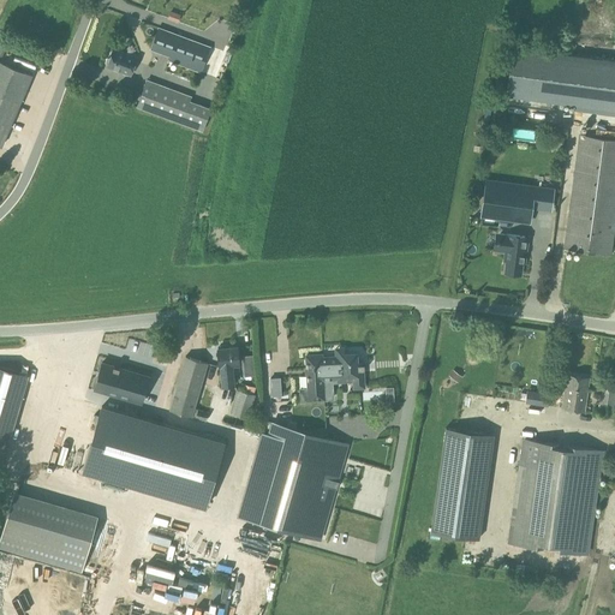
[(178,23),(181,15),(172,11),(168,18),(178,23)]
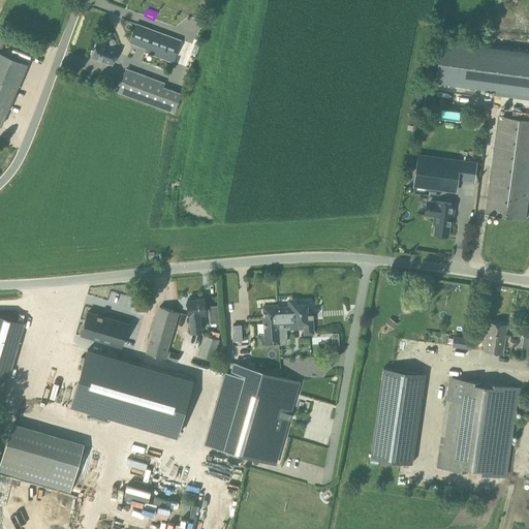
[(173,62),(181,40),(136,24),(130,39),(148,47),(146,52),(173,62)]
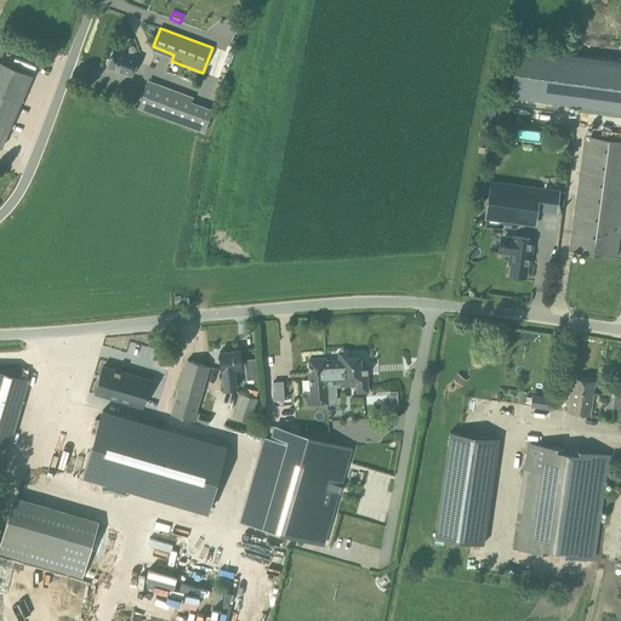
[(0,146),(1,148),(33,75),(0,61),(0,60),(6,45),(0,43),(0,146)]
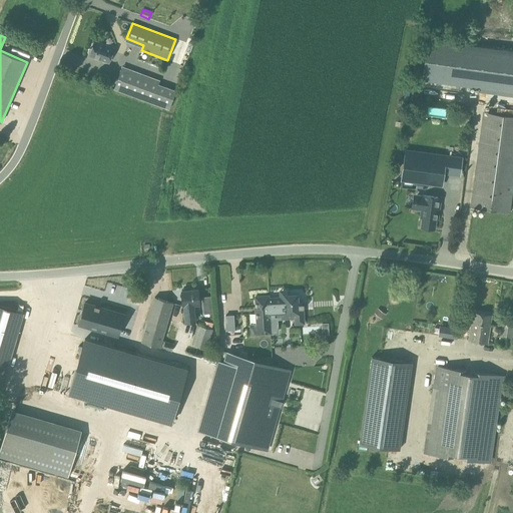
[(512,50),(428,39),(423,79),(512,91),(512,50)]
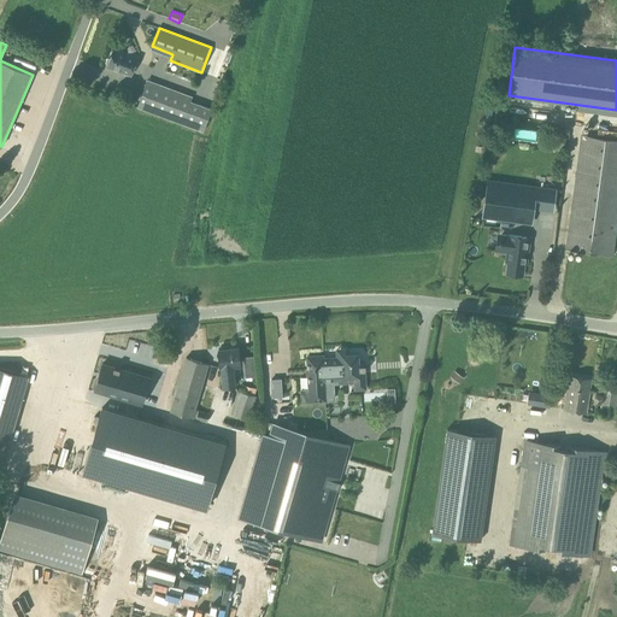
[(128,74),(134,57),(115,48),(111,57),(109,58),(107,62),(109,64),(107,65),(128,74)]
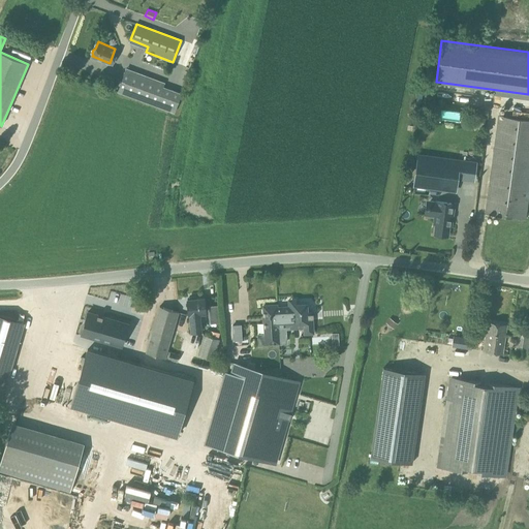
[(163,87),(164,83),(136,72),(131,88),(121,85),(118,91),(175,113),(181,94),(163,87)]
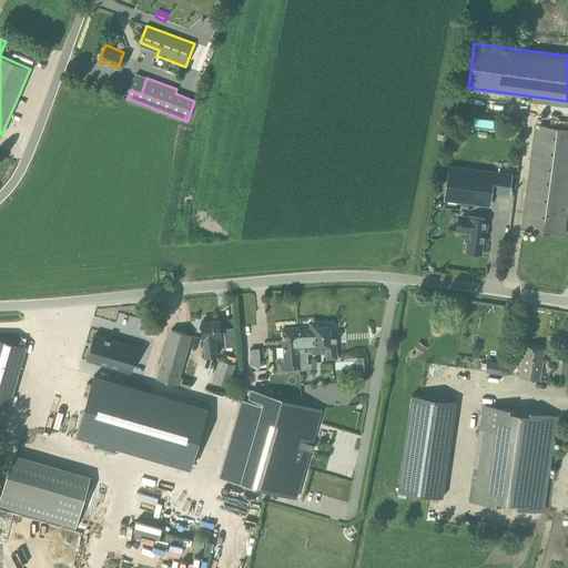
[(521,229),(567,233),(567,129),(536,124),(521,229)]
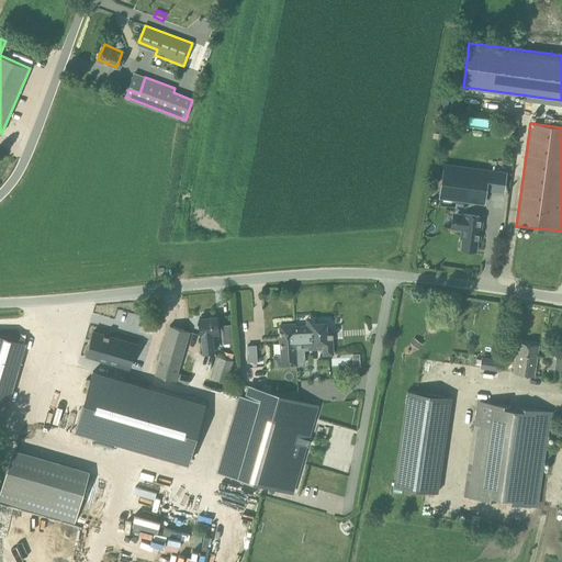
[(445,165),(440,197),(484,203),(489,170),(445,165)]
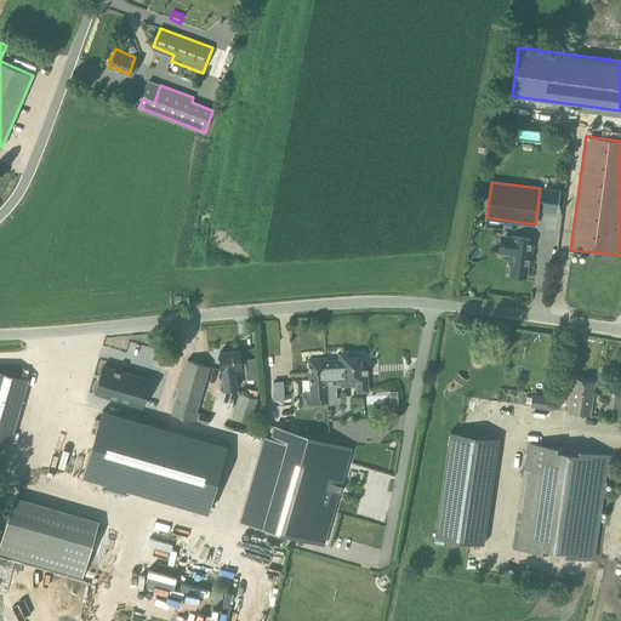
[(527,275),(528,265),(530,265),(533,245),(530,244),(530,238),(513,235),(513,237),(506,235),(505,241),(503,241),(503,245),(505,245),(503,255),(511,256),(511,252),(513,252),(511,274),(527,275)]
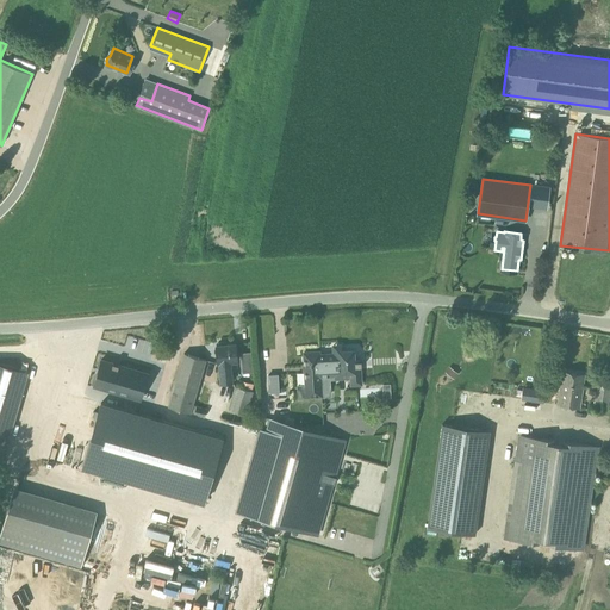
[(231,361),(237,360),(236,343),(217,344),(218,362),(219,362),(221,381),(232,381),(231,361)]
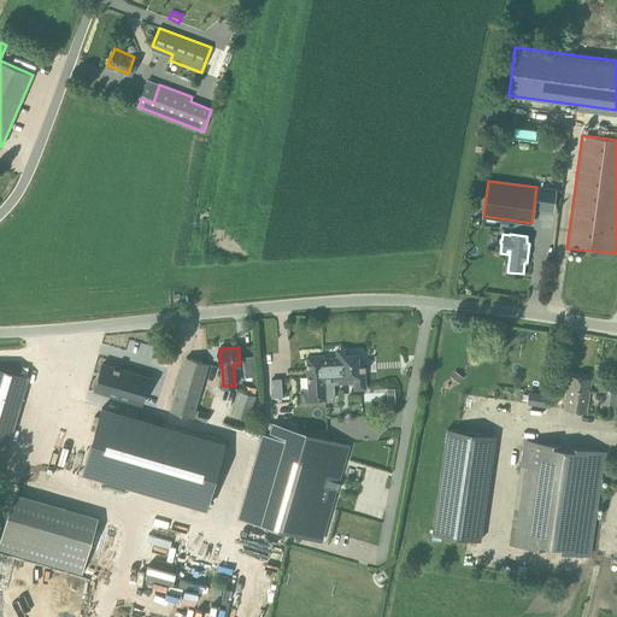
[(325,380),(340,378),(340,382),(357,381),(357,388),(366,387),(365,371),(360,372),(359,353),(346,354),(345,347),(335,348),(336,358),(324,358),(323,358),(325,380)]
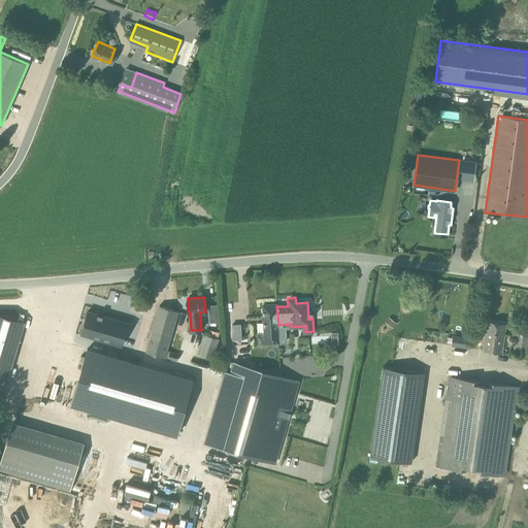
[(276,306),(277,306),(277,304),(264,305),(266,342),(279,342),(278,332),(278,325),(276,306)]
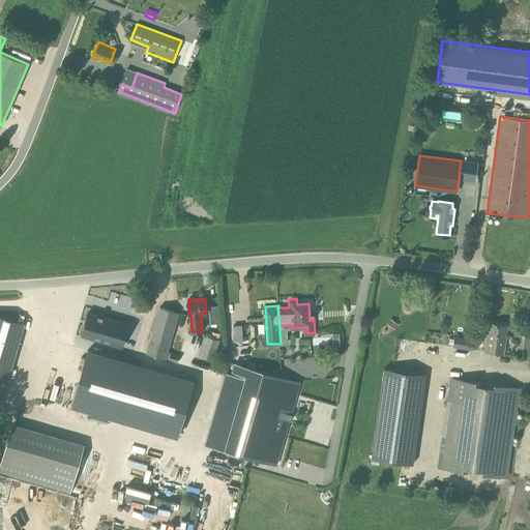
[(159,306),(146,353),(175,362),(178,362),(181,355),(172,352),(170,357),(167,357),(180,312),(159,306)]
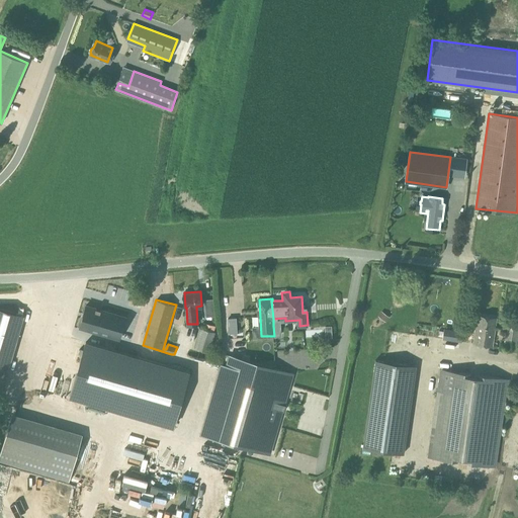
[(79,300),(72,322),(112,335),(118,312),(79,300)]
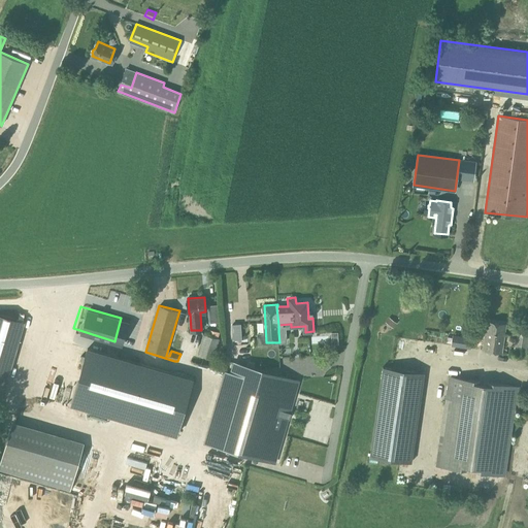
[(0,395),(3,396),(25,321),(0,314),(0,395)]
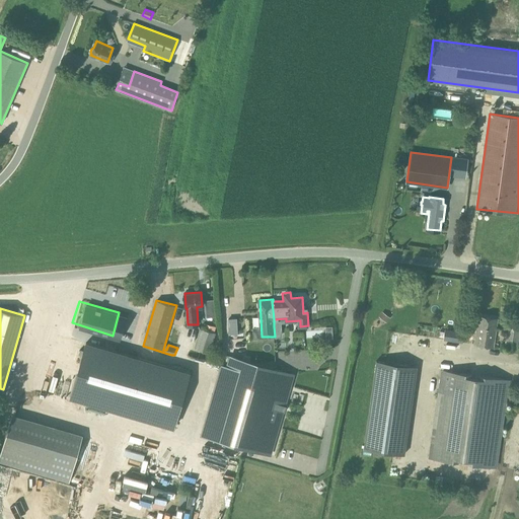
[(474,345),(494,348),(498,318),(478,315),(478,317),(476,316),(475,323),(477,323),(474,345)]
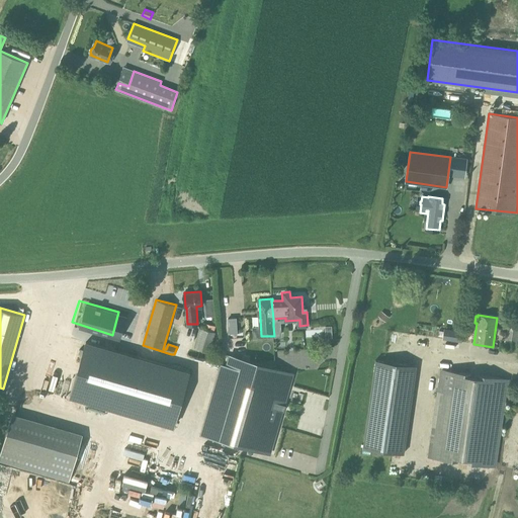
[(229,334),(238,333),(237,318),(228,318),(229,334)]
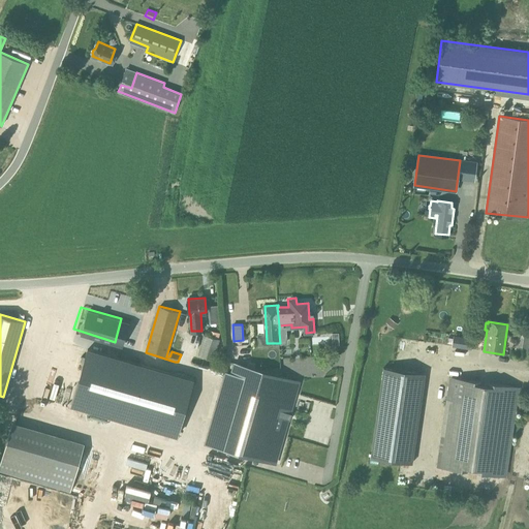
[(214,361),(222,334),(208,329),(206,336),(204,335),(197,355),(214,361)]
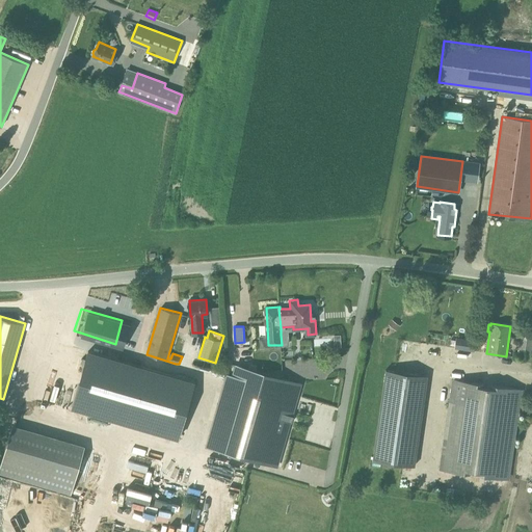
[(517,357),(531,360),(531,351),(531,335),(521,334),(517,357)]
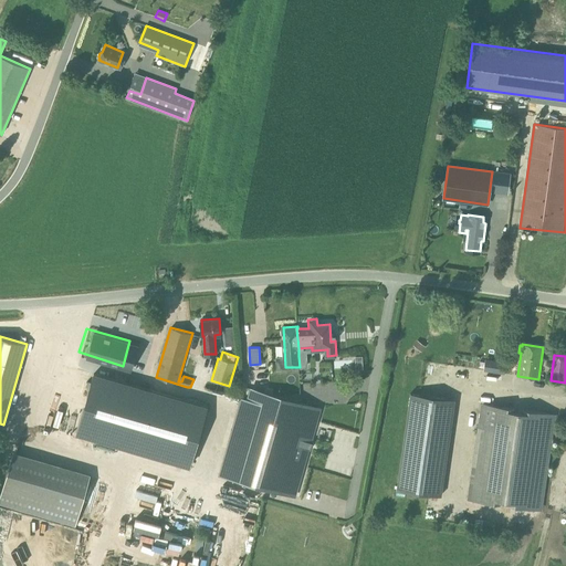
[(94,374),(76,432),(190,465),(207,407),(100,375),(94,374)]
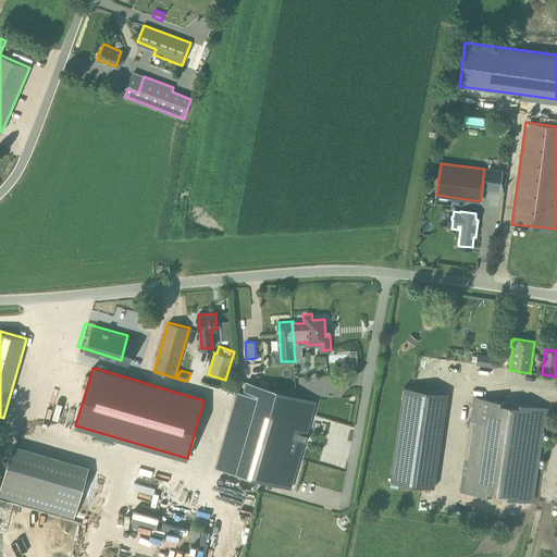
[(223,468),(289,487),(314,400),(248,381),(223,468)]
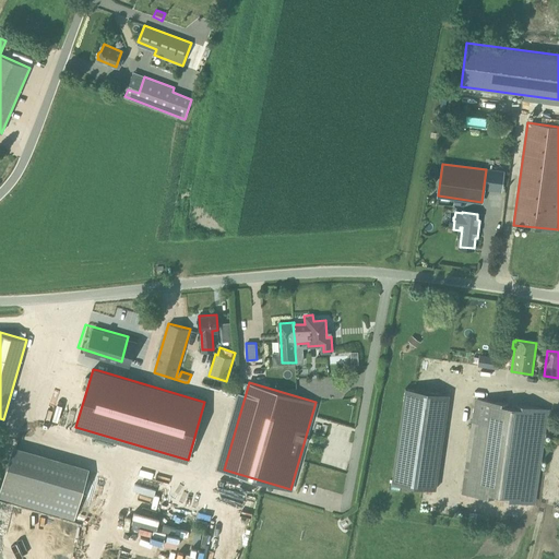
[(445,419),(450,395),(405,389),(403,404),(424,407),(423,416),(445,419)]
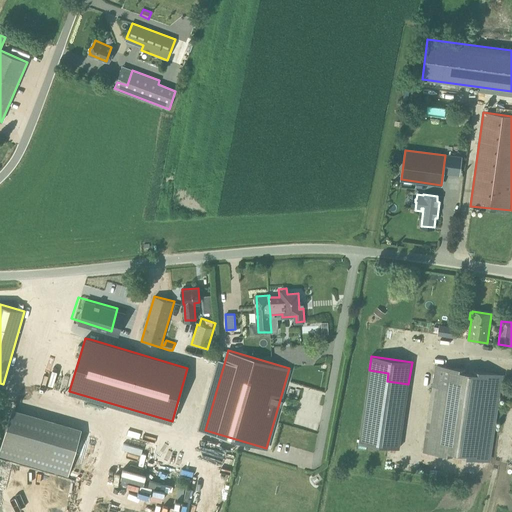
[(501,374),(473,370),(472,373),(465,372),(465,369),(438,365),(425,451),(488,460),(501,374)]
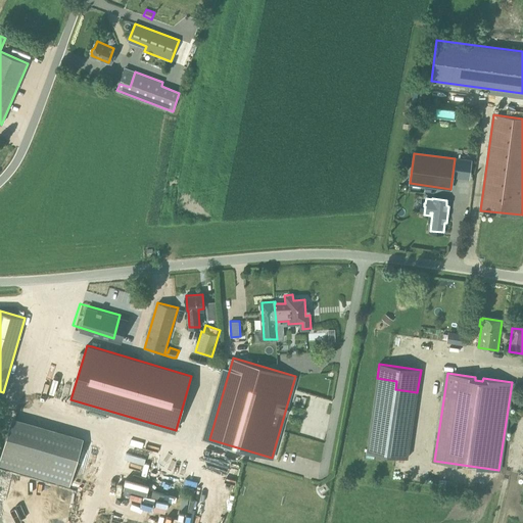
[(10,422),(0,459),(0,466),(16,471),(29,427),(10,422)]
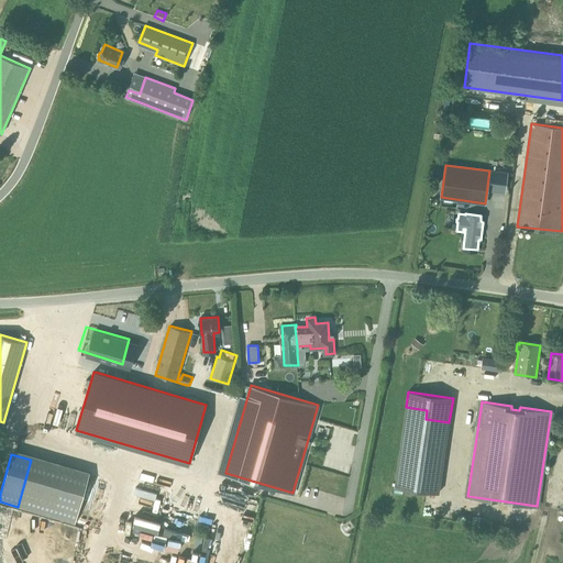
[(166,497),(166,488),(138,487),(135,506),(158,508),(158,496),(166,497)]
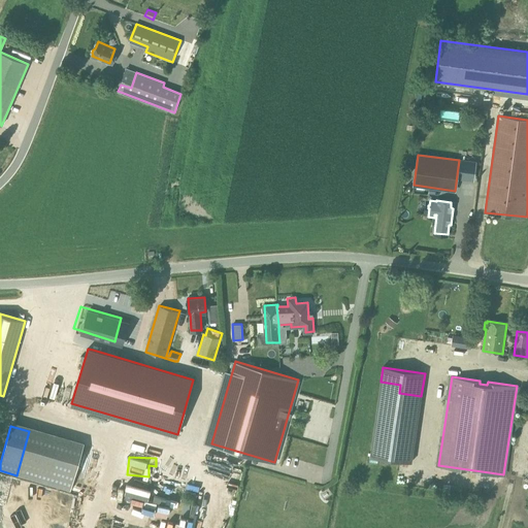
[(77,459),(69,487),(75,489),(84,461),(77,459)]
